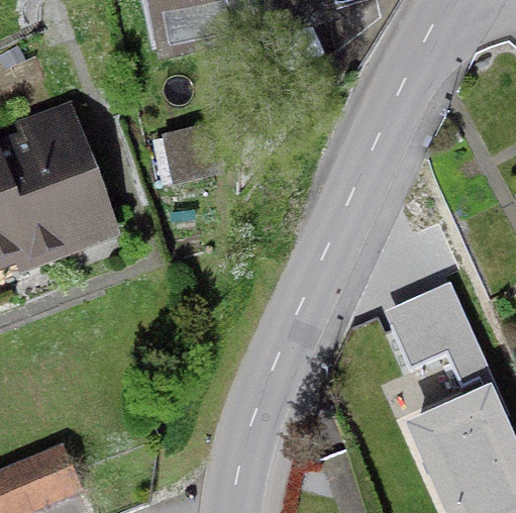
[(146,0),(161,58),(338,16),(334,0),(146,0)]
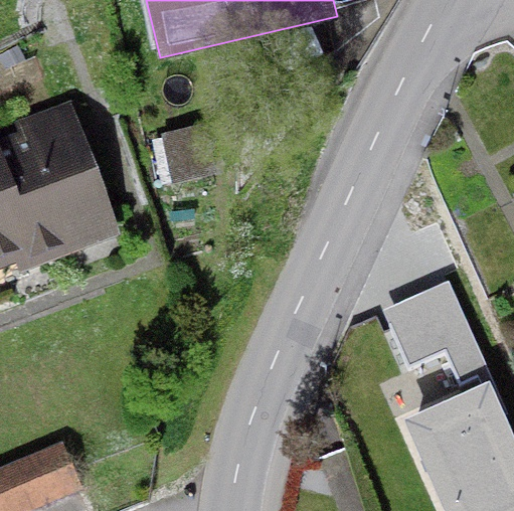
[(120,234),(71,98),(0,123),(0,148),(20,203),(11,206),(32,266),(120,234)]
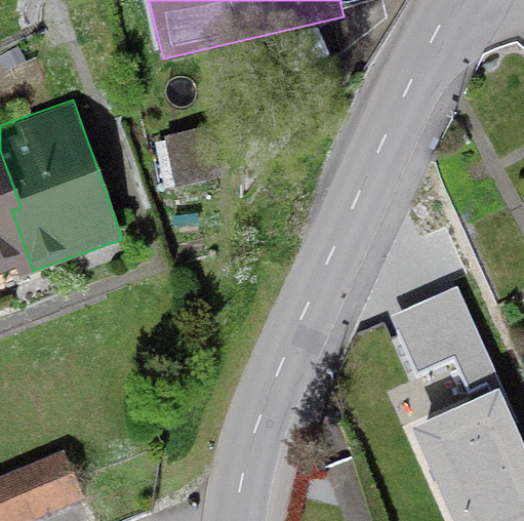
[(219,177),(208,125),(162,134),(172,187),(219,177)]
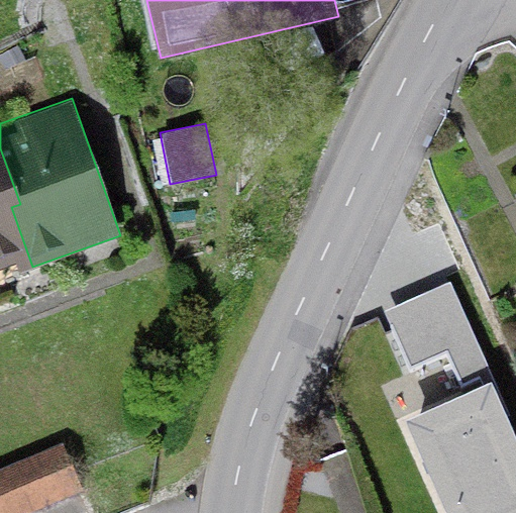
[(20,204),(0,148),(0,278),(32,267),(11,207),(20,204)]
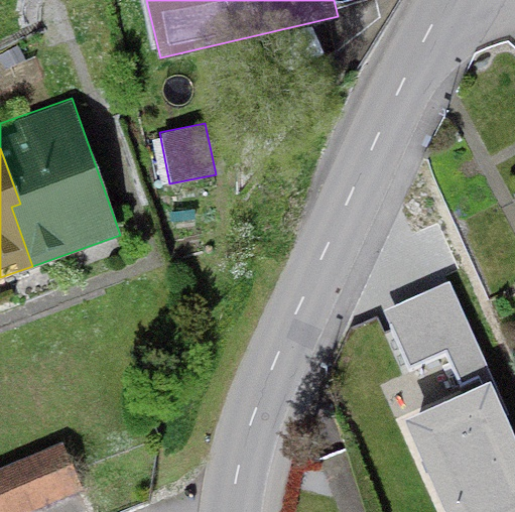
[(442,511),(514,511),(514,441),(504,417),(510,414),(451,279),(382,309),(408,369),(444,353),(460,387),(477,380),(481,389),(404,422),(442,511)]
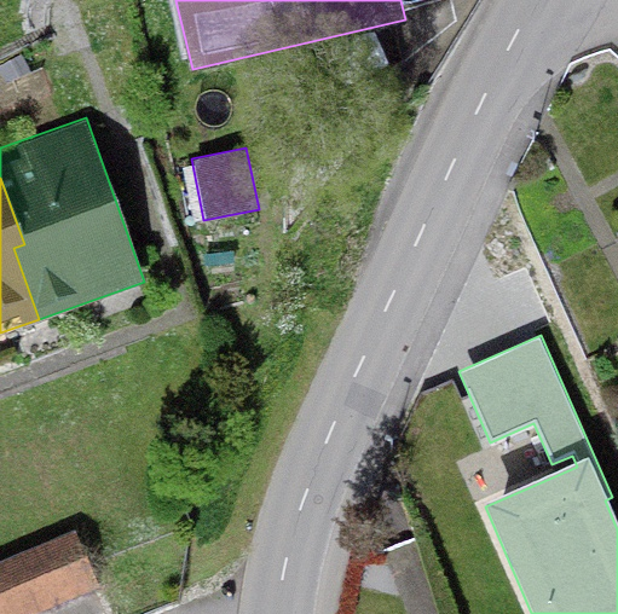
[(0,613),(39,613),(98,591),(74,529),(0,560),(0,613)]
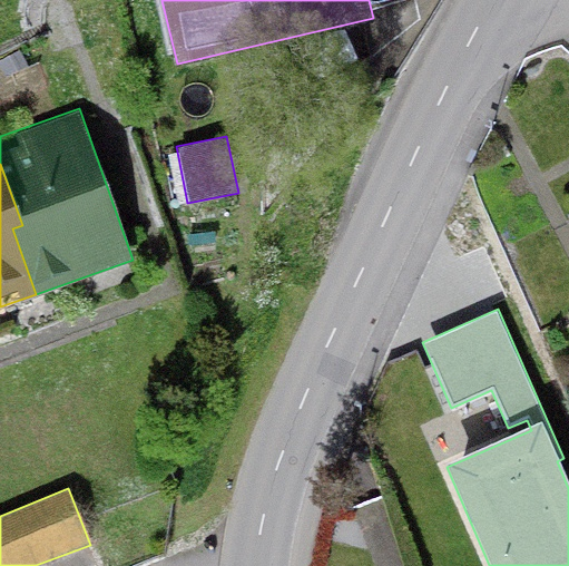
All buildings are outlined.
